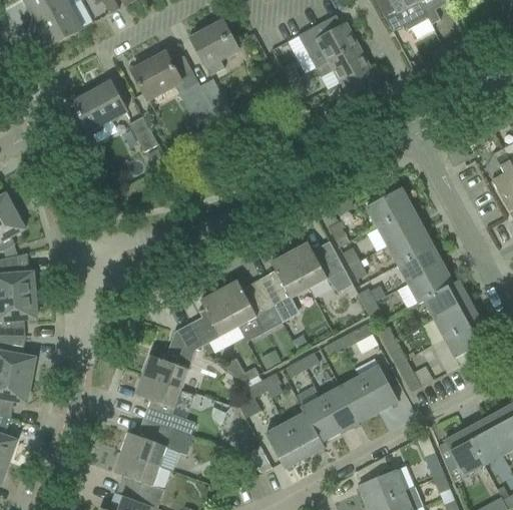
[(24,0),(37,22),(70,4),(68,0),(24,0)]
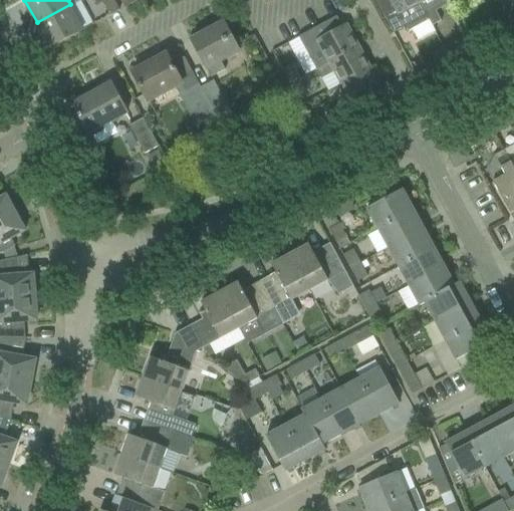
[(96,0),(97,3),(102,0),(109,13),(119,8),(115,0),(96,0)]
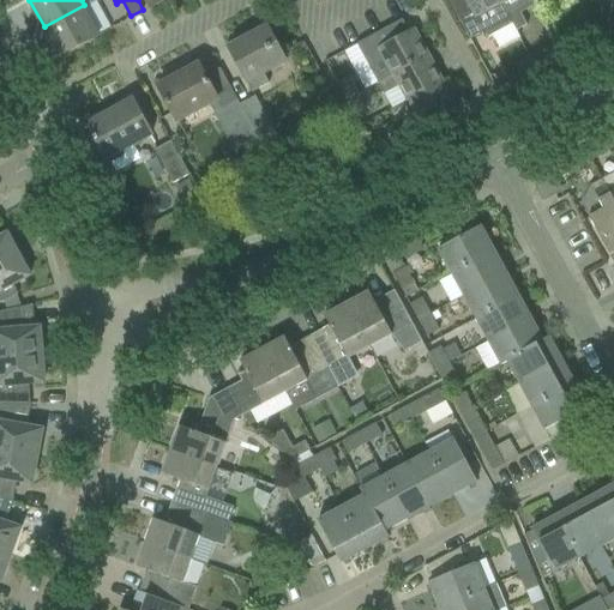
[(492,32),(499,46),(521,35),(517,29),(501,0),(468,0),(469,2),(456,10),(470,36),(483,30),(486,36),(492,32)]
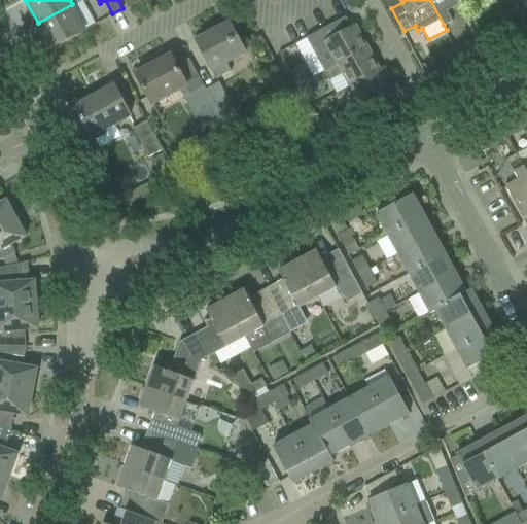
[(430,0),(444,25),(452,20),(446,8),(459,1),(458,0),(430,0)]
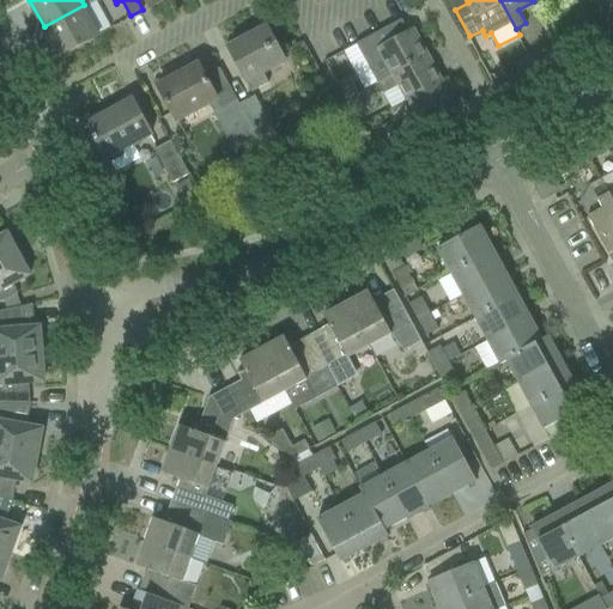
[(44,26),(59,54),(98,32),(87,12),(84,5),(44,26)]
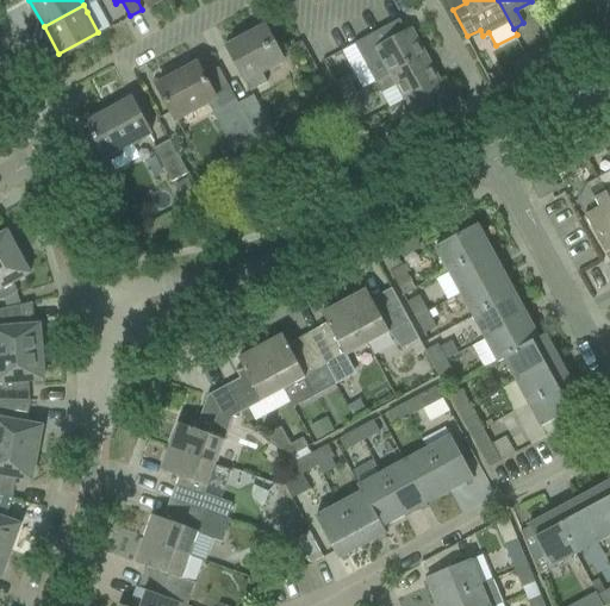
[(393,20),(355,41),(377,80),(427,54),(412,27),(400,33),(393,20)]
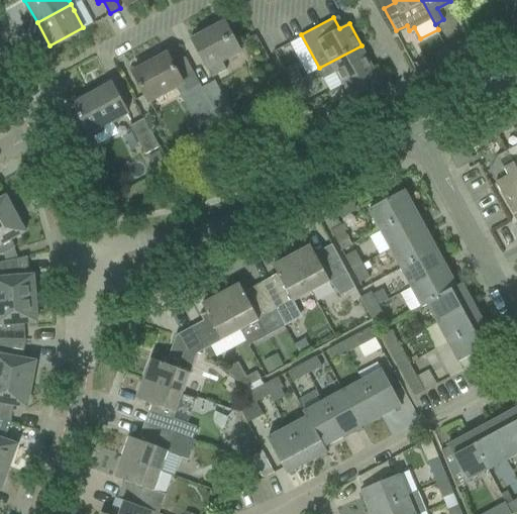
[(225,20),(193,37),(213,76),(227,68),(222,59),(240,49),(225,20)]
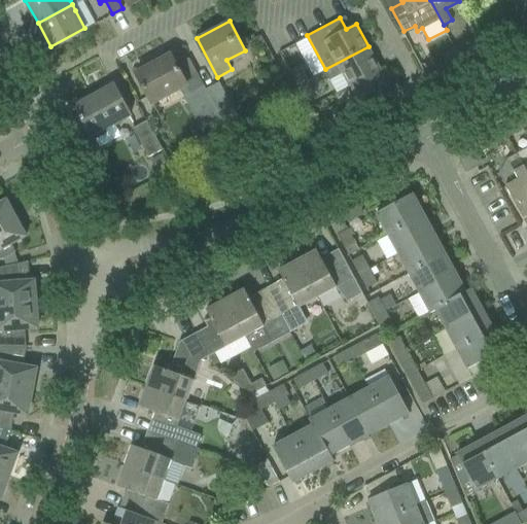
[(344,72),(350,83),(380,68),(369,46),(325,69),(330,79),(344,72)]
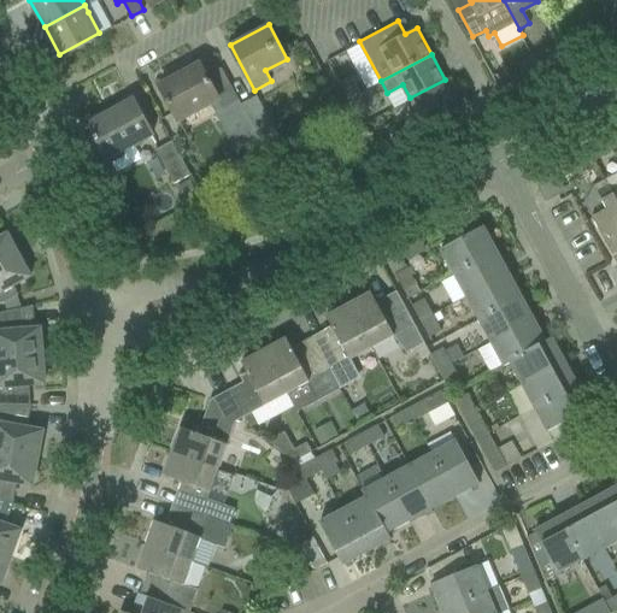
[(170,105),(178,119),(219,98),(211,83),(200,62),(159,83),(170,105)]
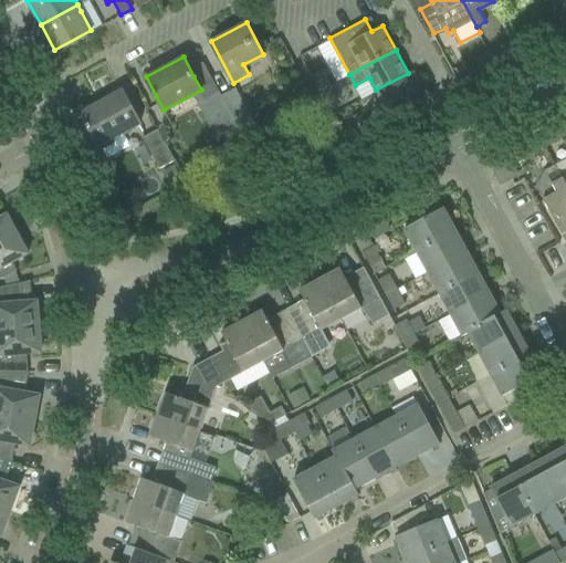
[(499,66),(486,73),(492,83),(504,76),(499,66)]
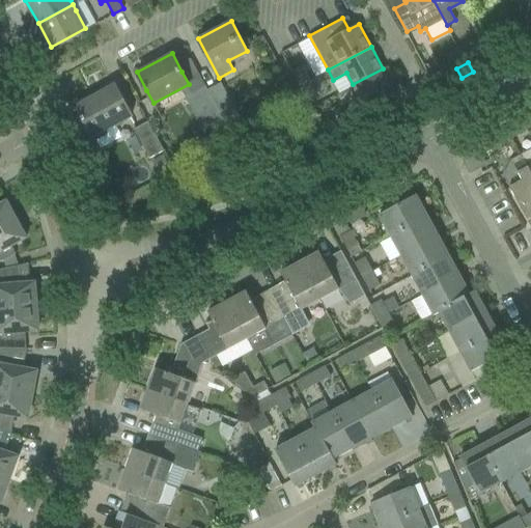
[(302,64),(291,71),(300,84),(300,85),(310,79),(302,64)]
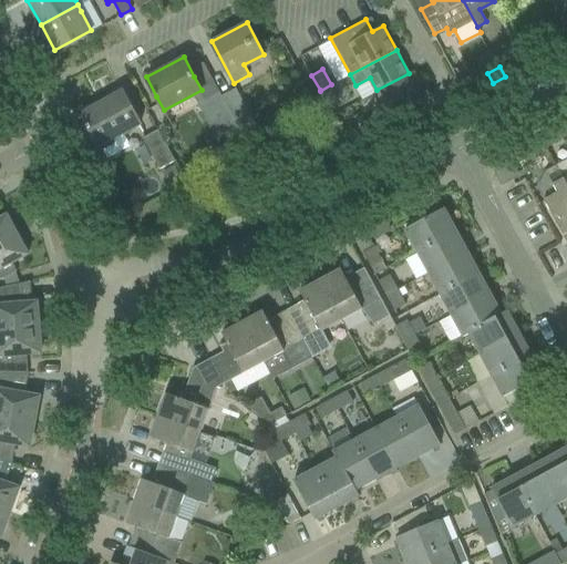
[(375,122),(381,134),(406,121),(400,109),(421,96),(420,94),(424,92),(418,81),(414,82),(409,73),(377,90),(390,114),(375,122)]
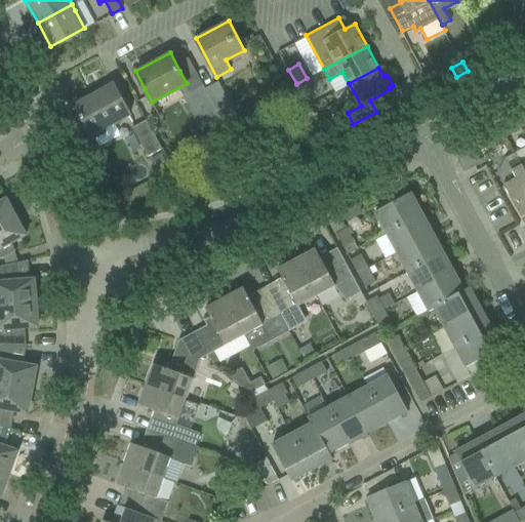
[(206,87),(232,135),(245,128),(218,80),(206,87)]
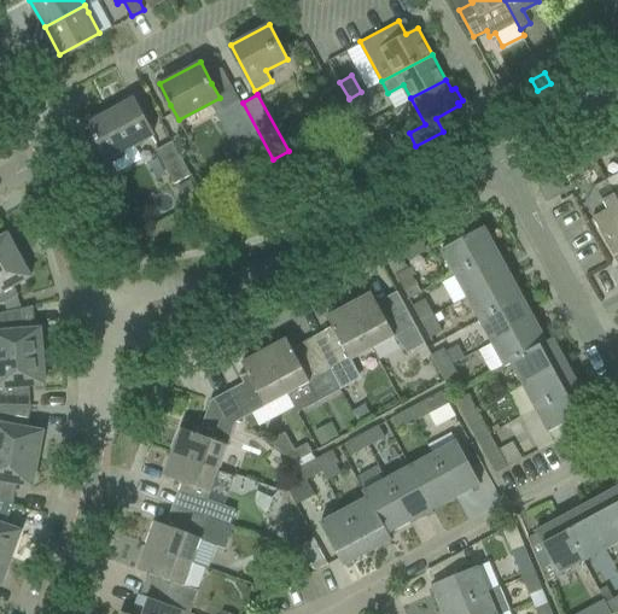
[(87,123),(106,158),(128,146),(153,134),(133,98),(87,123)]
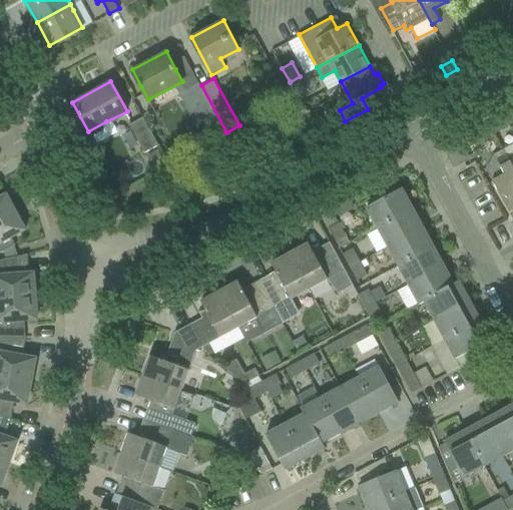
[(512,115),(510,110),(498,117),(502,125),(512,119),(512,115)]
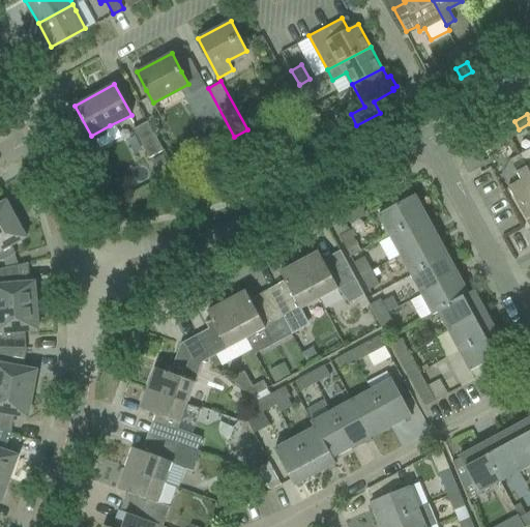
[(149,156),(152,154),(162,149),(164,148),(153,129),(148,119),(134,127),(140,138),(149,156)]
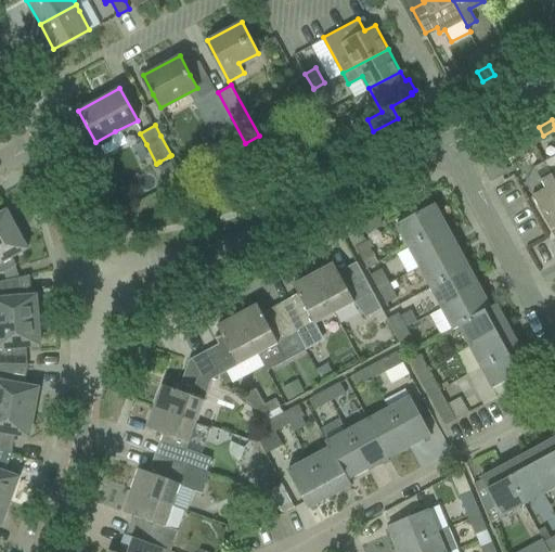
[(494,150),(482,156),(485,168),(491,179),(505,171),(494,150)]
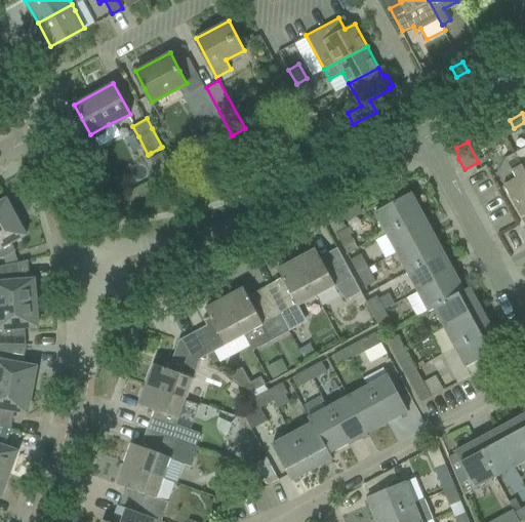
[(515,151),(524,169),(524,146),(516,152),(515,151)]
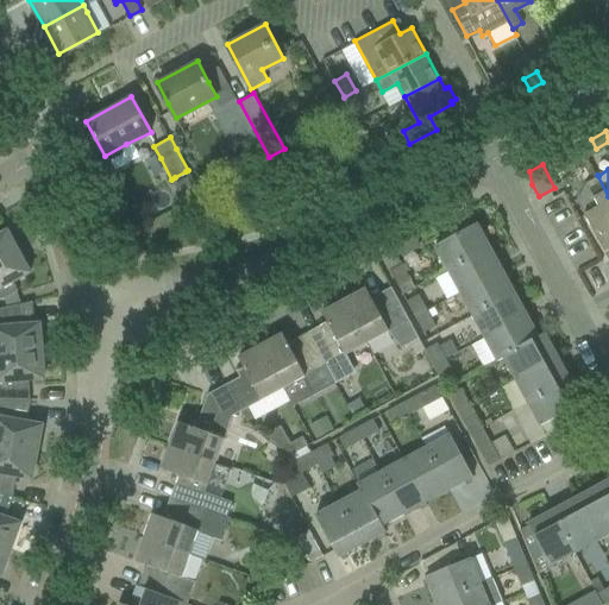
[(584,213),(608,258),(608,196),(597,175),(585,181),(598,205),(584,213)]
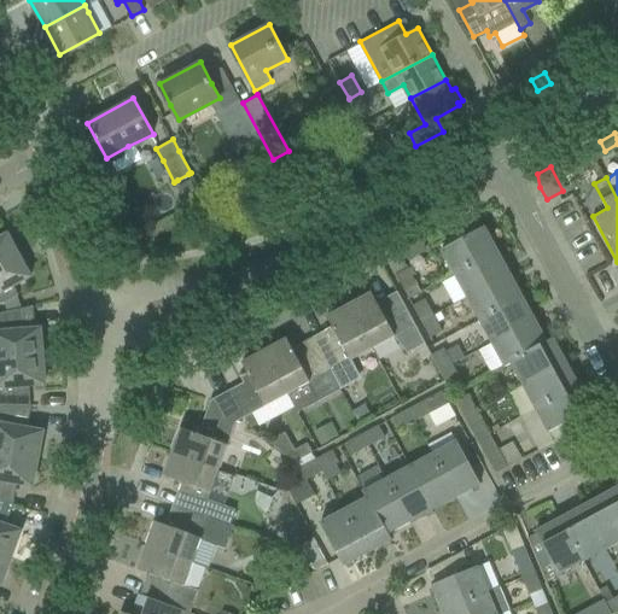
[(190,179),(176,185),(186,204),(199,197),(190,179)]
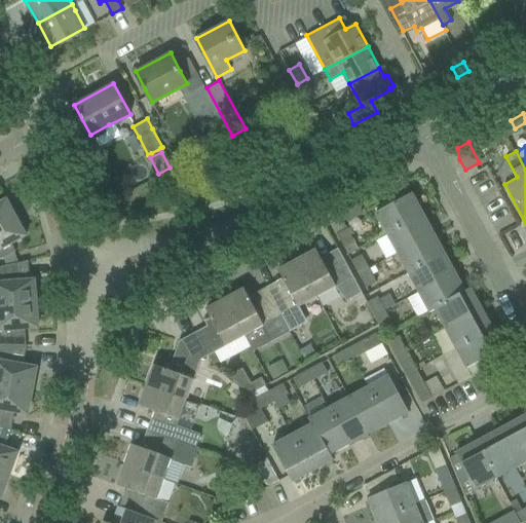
[(376,212),(386,232),(422,213),(411,192),(376,212)]
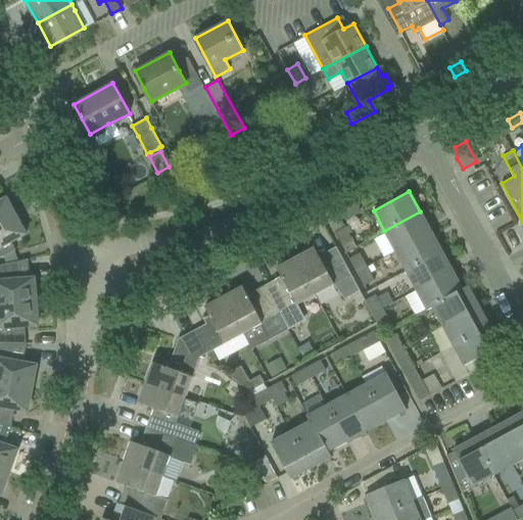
[(6,197),(0,199),(0,253),(1,255),(15,248),(11,240),(26,233),(6,197)]
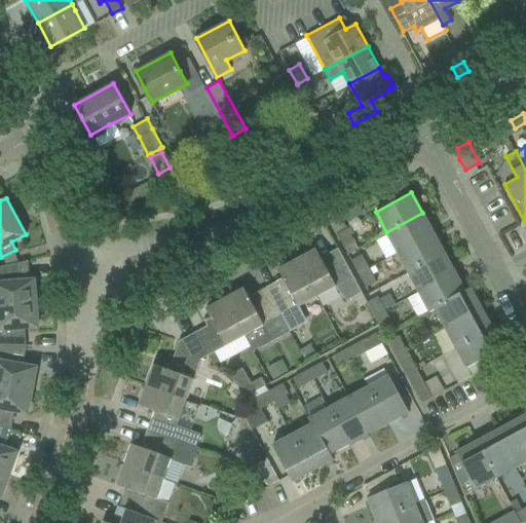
[(344,246),(348,253),(359,247),(355,240),(354,240),(339,212),(329,217),(344,246)]
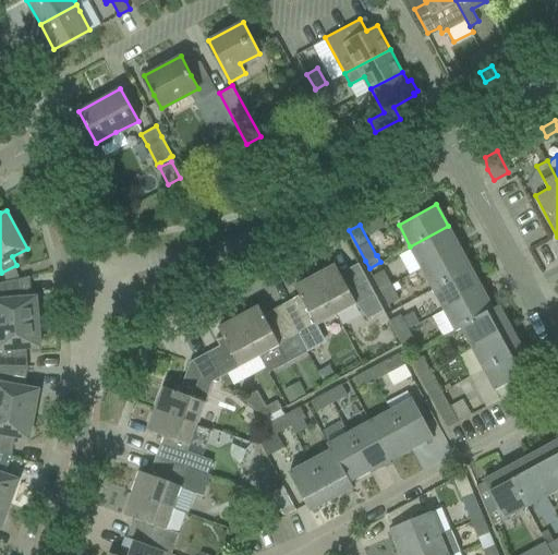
[(410,246),(422,267),(460,246),(448,226),(410,246)]
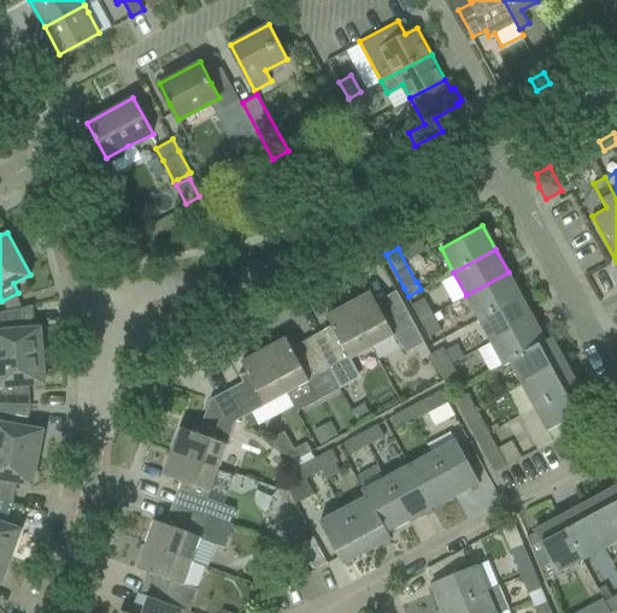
[(466,295),(479,318),(521,295),(509,272),(466,295)]
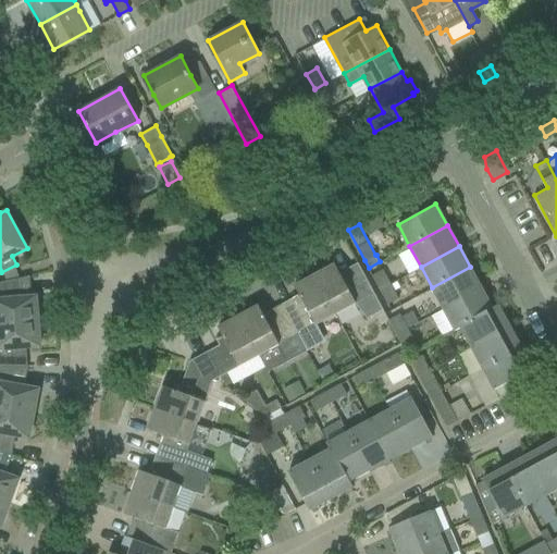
[(314,272),(336,312),(355,303),(357,305),(368,317),(374,312),(384,308),(375,292),(368,280),(361,267),(343,277),(339,271),(334,261),(314,272)]
